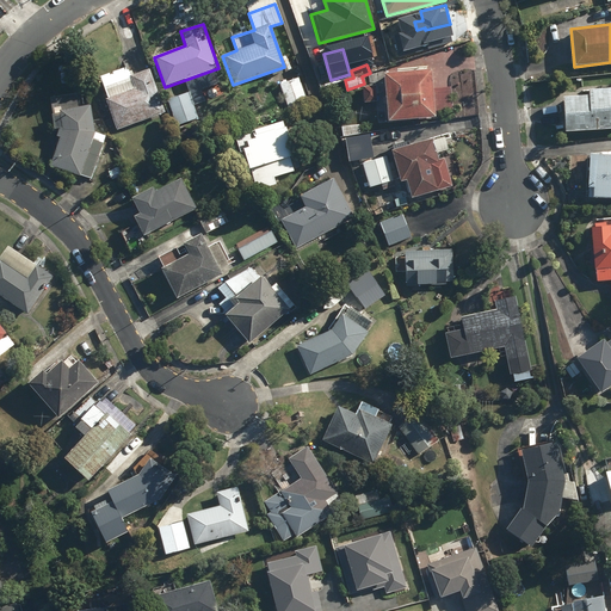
[(127,68),(98,79),(105,99),(103,100),(115,131),(165,112),(148,68),(129,75),(127,68)]
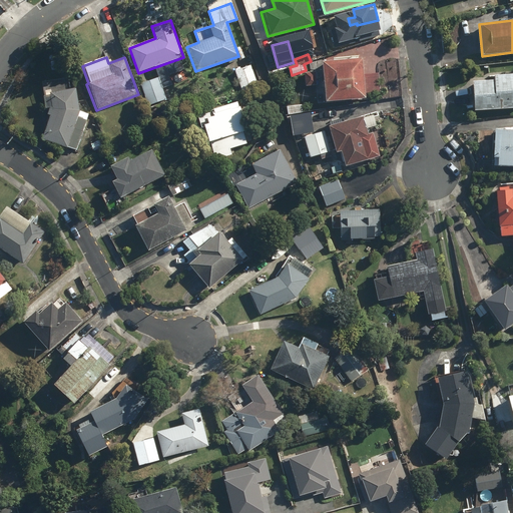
[(363,60),(322,62),(324,100),(364,98),(363,60)]
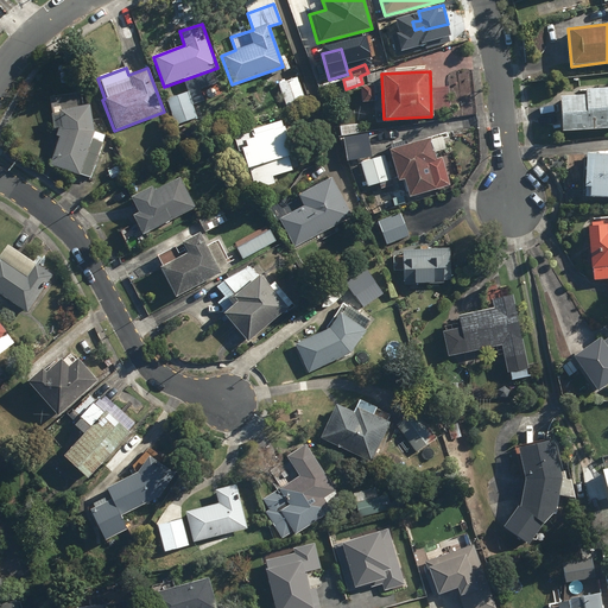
[(305,101),(297,77),(277,84),(285,108),(305,101)]
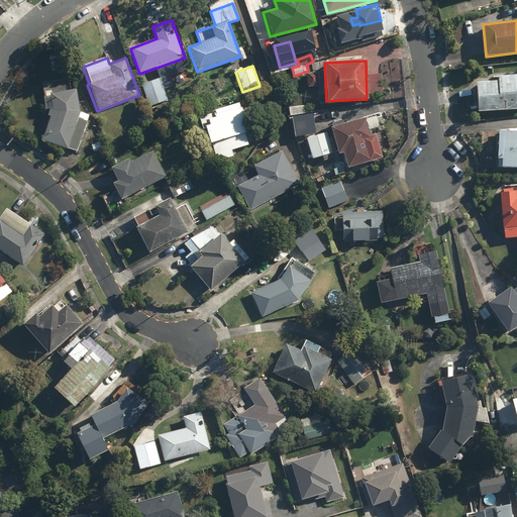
[(316,72),(306,73),(307,88),(317,88),(316,72)]
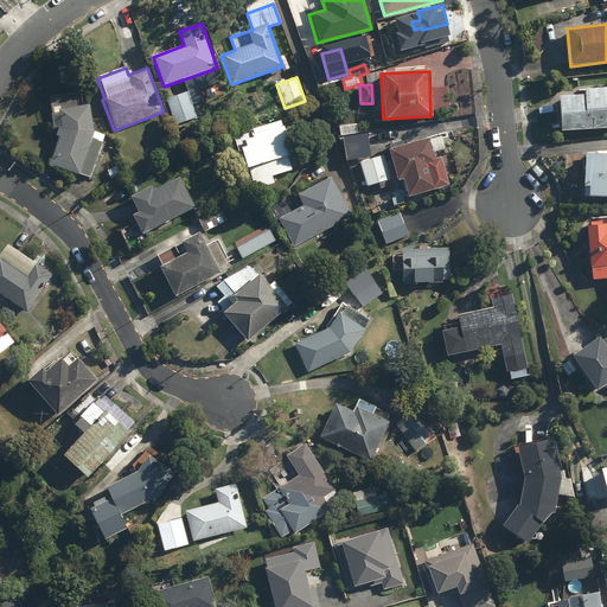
[(211,87),(196,94),(208,121),(223,114),(211,87)]
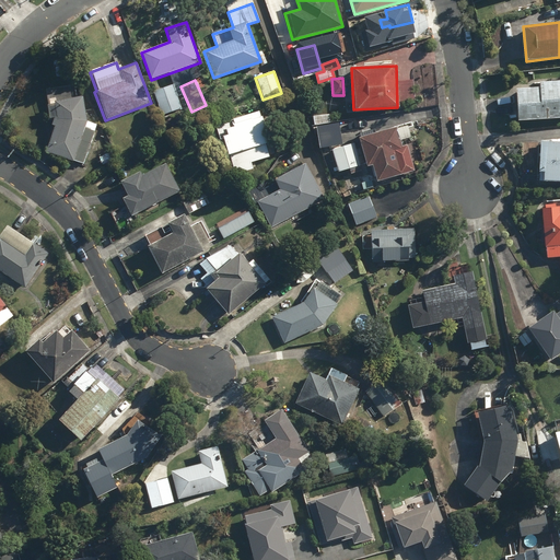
[(538,89),(514,91),(517,121),(559,118),(559,81),(537,83),(538,89)]
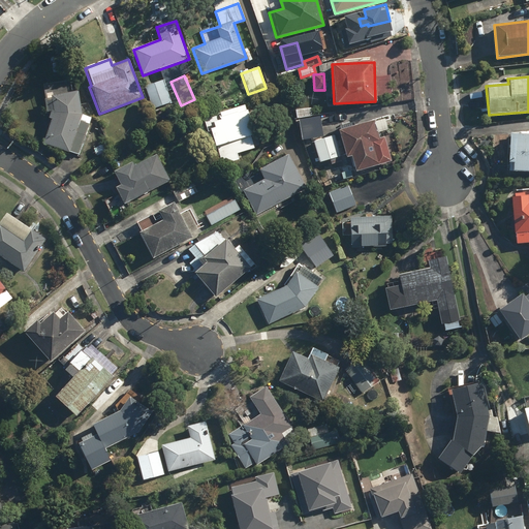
[(75,80),(41,84),(51,120),(43,143),(79,156),(92,119),(81,116),(75,80)]
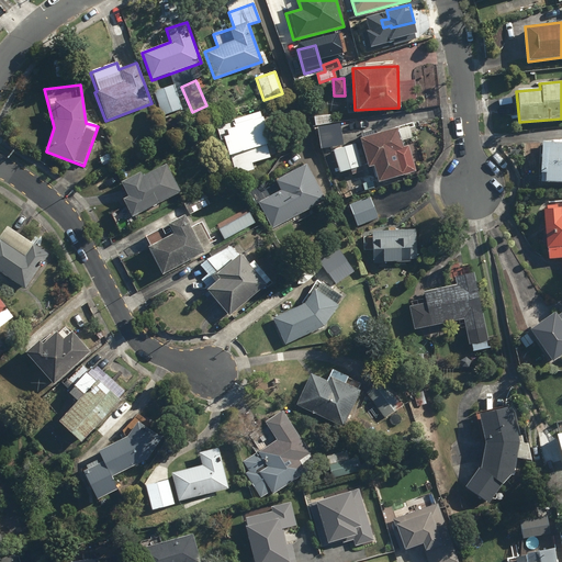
[(173,85),(154,91),(163,116),(182,110),(173,85)]
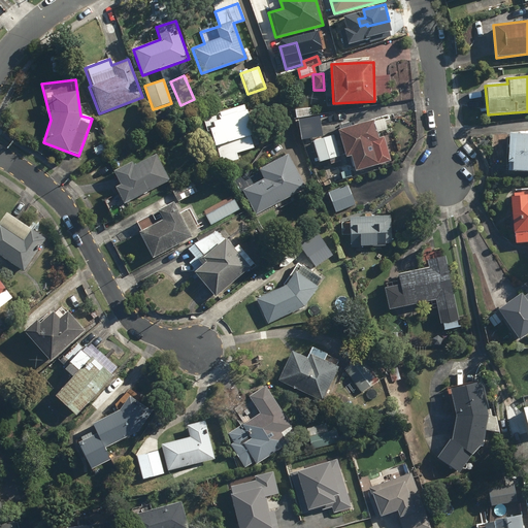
[(244,105),(202,119),(211,146),(216,145),(221,164),(238,159),(236,154),(253,149),(250,135),(254,134),(244,105)]
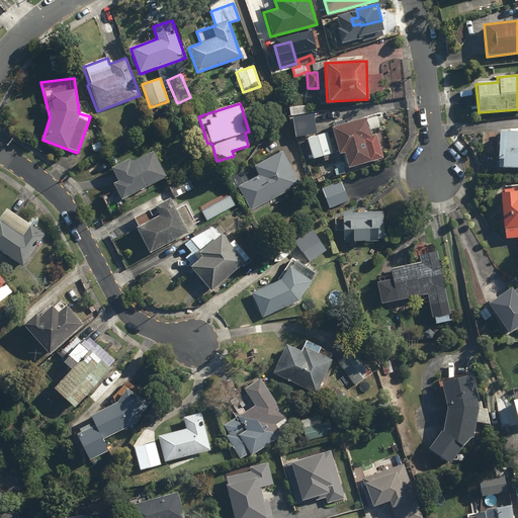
[(304,105),(288,107),(289,116),(305,114),(304,105)]
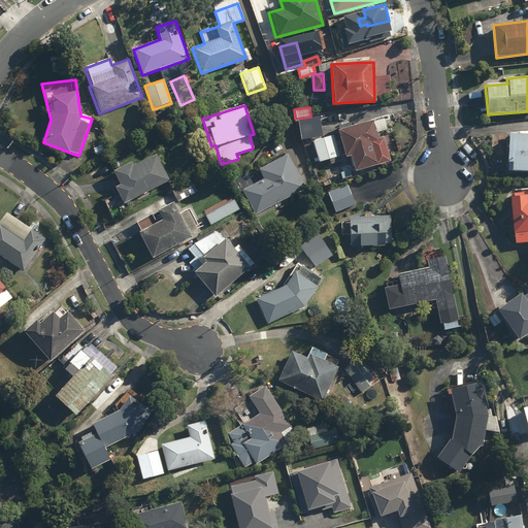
[(373,122),(338,130),(344,158),(352,156),(356,170),(393,162),(387,135),(376,138),(373,122)]
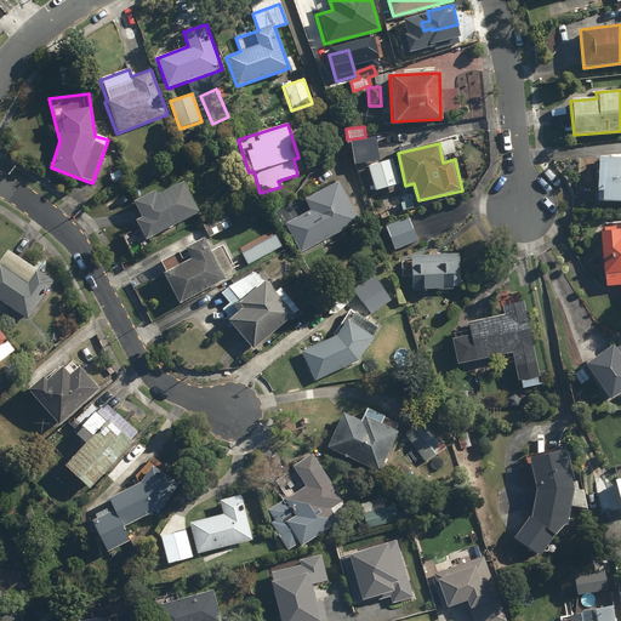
[(620,153),(605,152),(605,157),(597,157),(596,201),(620,201),(620,153)]
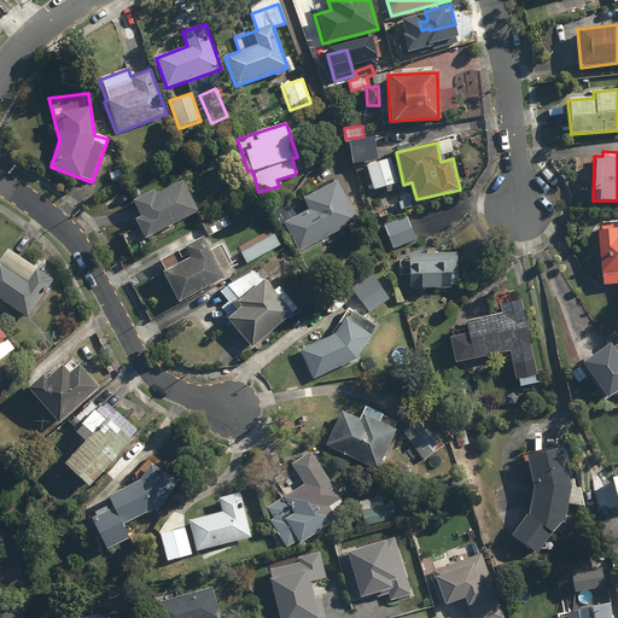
[(391,156),(366,163),(373,190),(398,182),(391,156)]
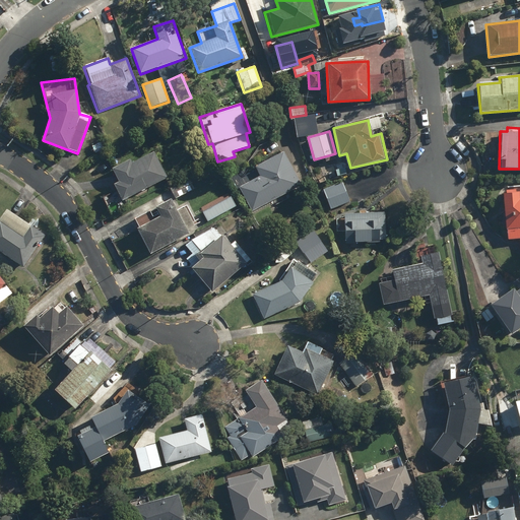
[(130,159),(112,169),(119,182),(114,184),(122,200),(167,178),(153,152),(132,164),(130,159)]
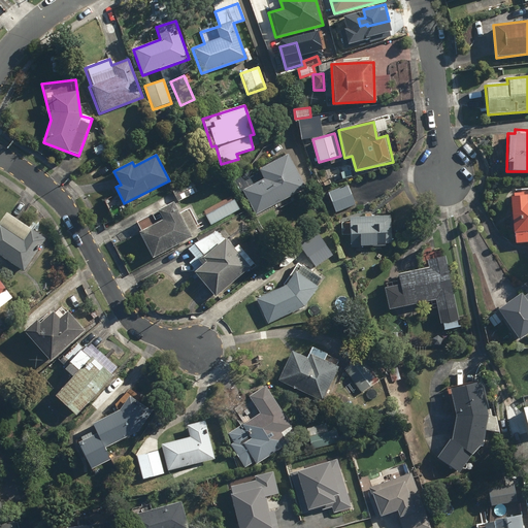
[(263,179),(243,190),(256,213),(303,189),(285,156),(258,170),(263,179)]
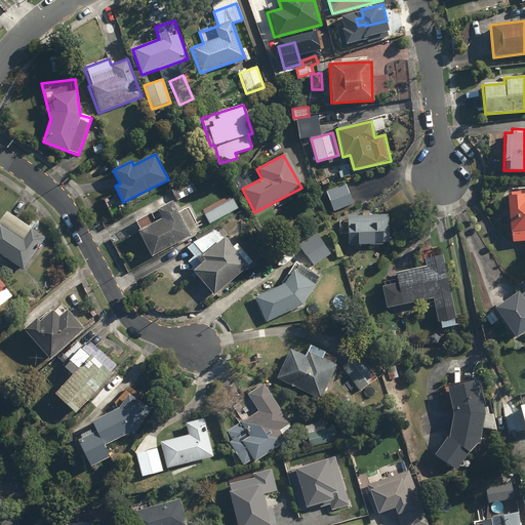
[(345,184),(326,192),(334,212),(353,204),(345,184)]
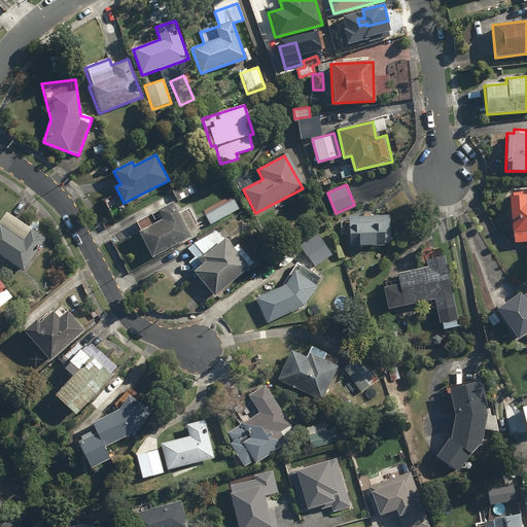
[(508,192),(510,211),(514,243),(526,241),(526,192),(524,194),(524,190),(508,192)]
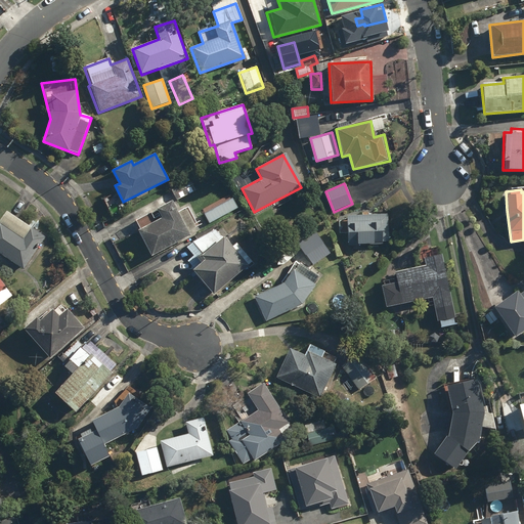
[(135,221),(139,229),(138,230),(151,255),(189,235),(188,233),(199,228),(187,207),(177,212),(171,202),(158,209),(163,217),(156,221),(151,212),(135,221)]
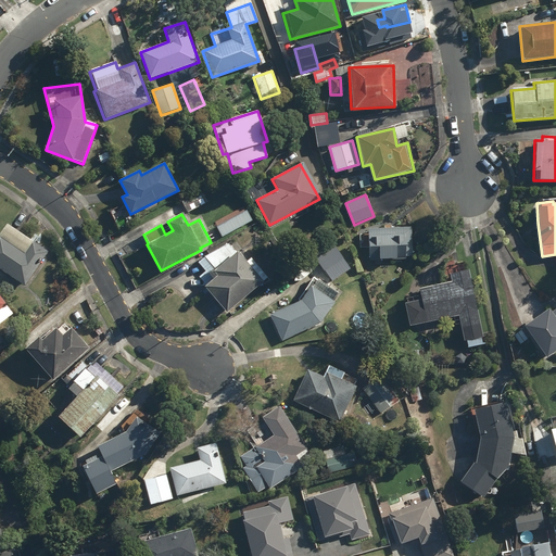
[(47,252),(3,223),(0,228),(0,269),(24,287),(47,252)]
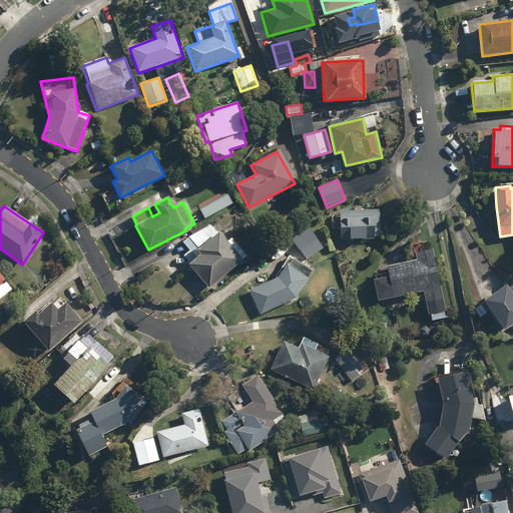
[(380,210),(338,211),(339,219),(332,219),(332,229),(340,228),(340,239),(375,238),(375,233),(381,233),(380,210)]
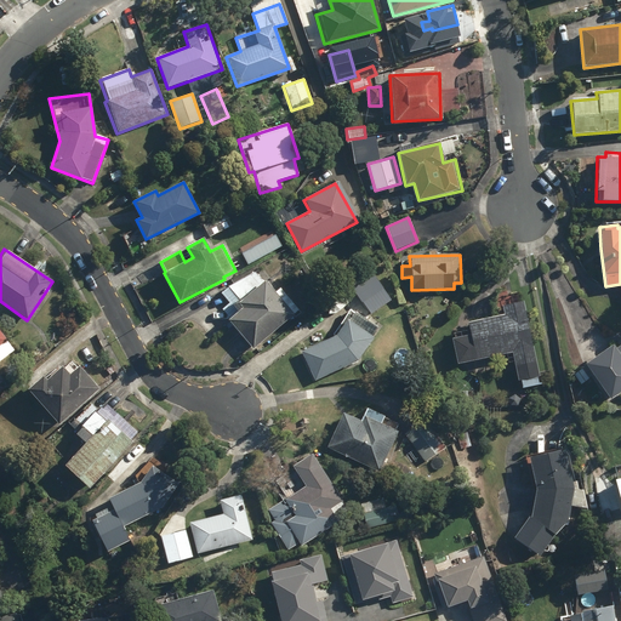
[(380,268),(349,291),(358,303),(362,300),(371,313),(385,303),(377,294),(391,284),(380,268)]
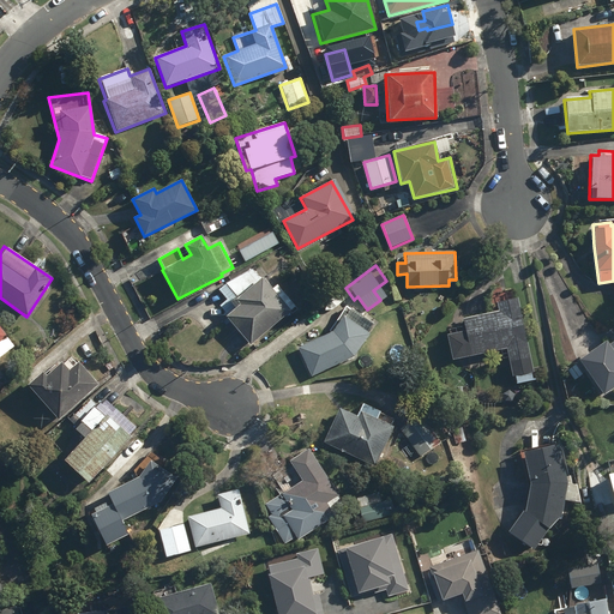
[(271,289),(252,268),(239,278),(235,275),(217,290),(226,300),(220,305),(227,314),(224,317),(251,347),(296,307),(276,284),(271,289)]
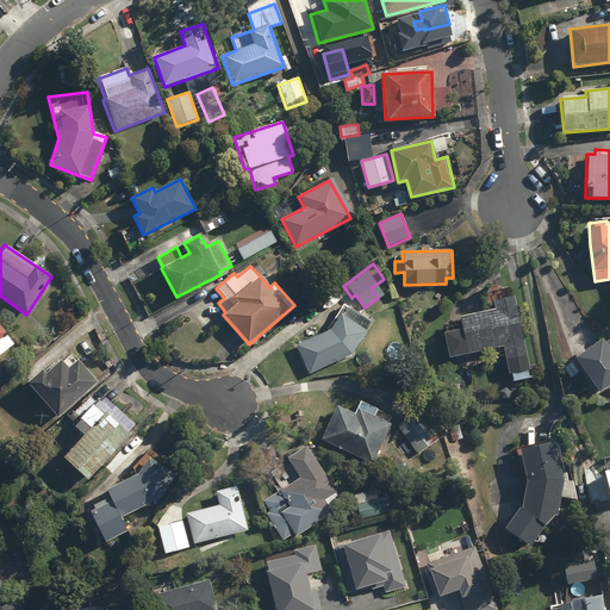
[(530,379),(528,371),(530,369),(512,293),(492,298),(495,310),(459,318),(461,328),(443,332),(449,358),(503,346),(509,374),(511,374),(514,383),(530,379)]
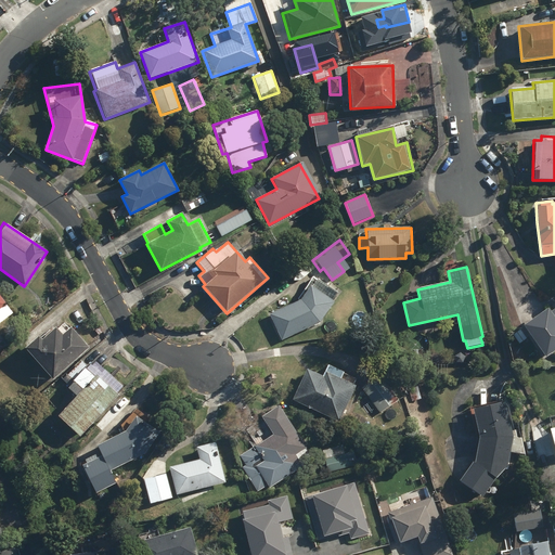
[(313,278),(297,302),(270,314),(281,339),(319,323),(340,294),(313,278)]
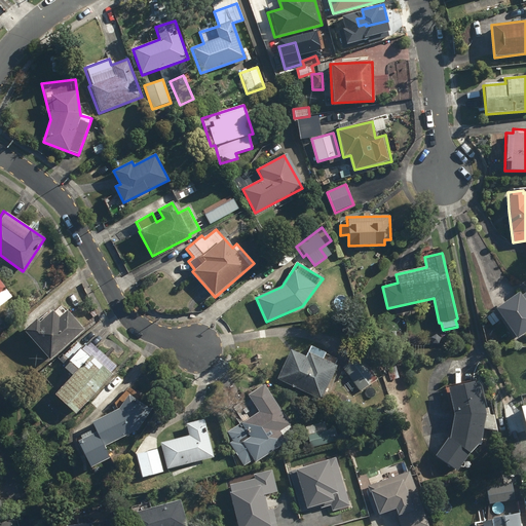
[(0,305),(12,296),(0,280),(0,305)]
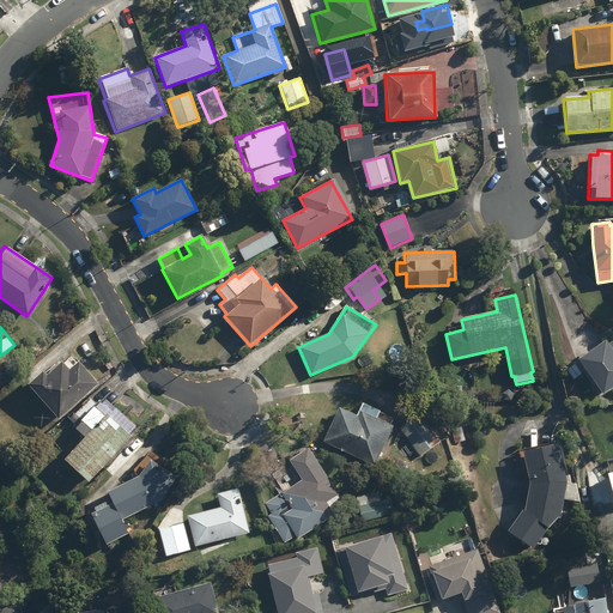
[(605,339),(577,359),(604,396),(612,388),(612,339),(607,344),(605,339)]
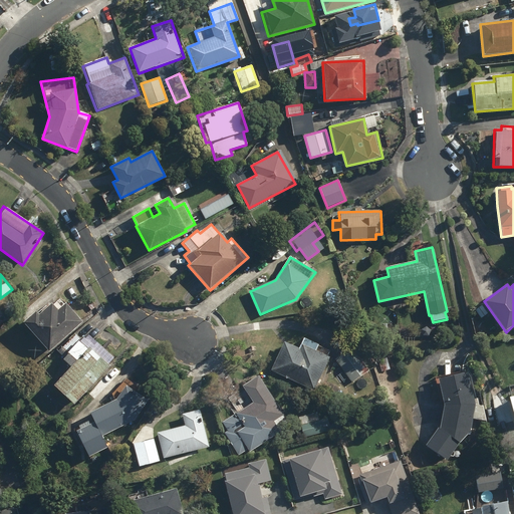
[(81,322),(65,302),(56,310),(50,303),(38,314),(36,312),(22,323),(47,352),(81,322)]
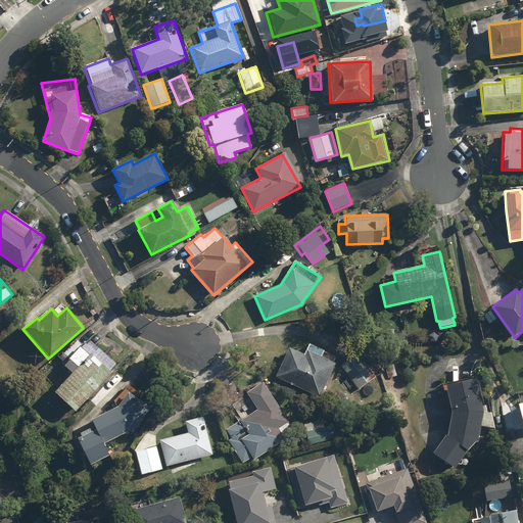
[(490,308),(481,315),(490,327),(498,321),(490,308)]
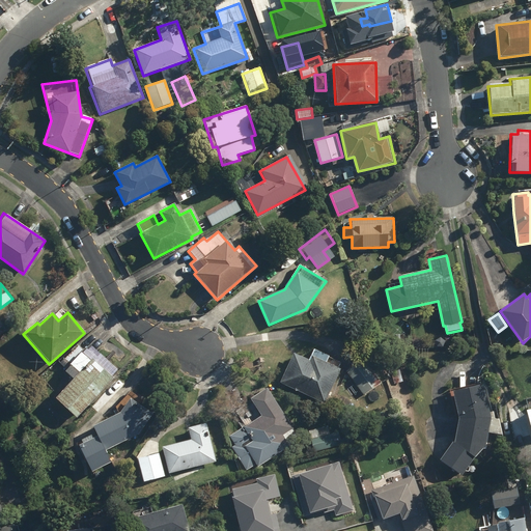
[(82,353),(77,346),(63,360),(68,366),(63,371),(72,380),(90,362),(82,353)]
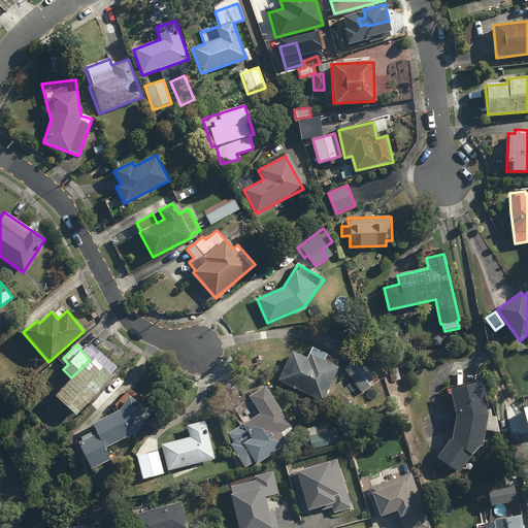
[(307,357),(291,350),(277,382),(323,401),(325,398),(333,378),(338,367),(324,361),(327,354),(311,348),(307,357)]
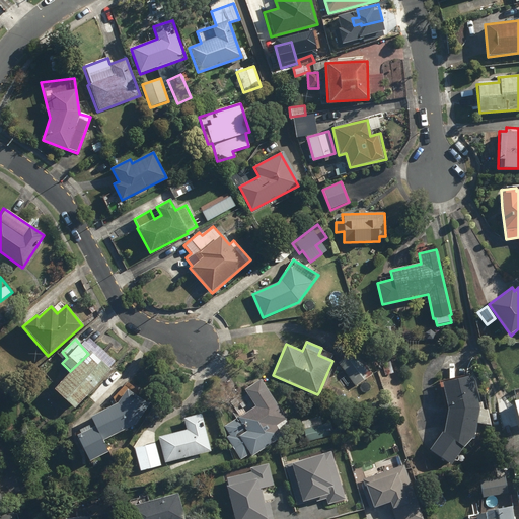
[(374,374),(356,350),(338,364),(347,375),(343,378),(348,383),(351,381),(357,387),(374,374)]
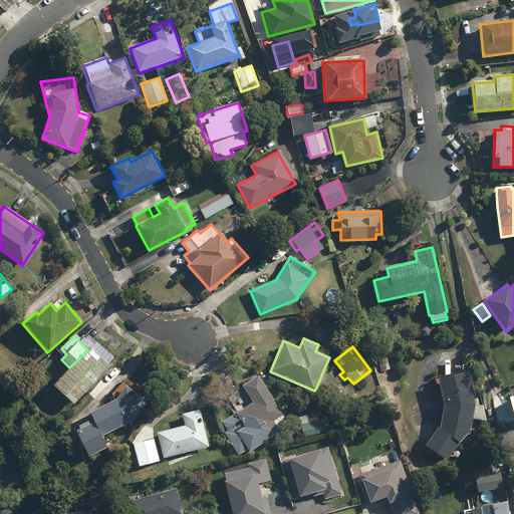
[(89,348),(53,386),(73,405),(109,368),(89,348)]
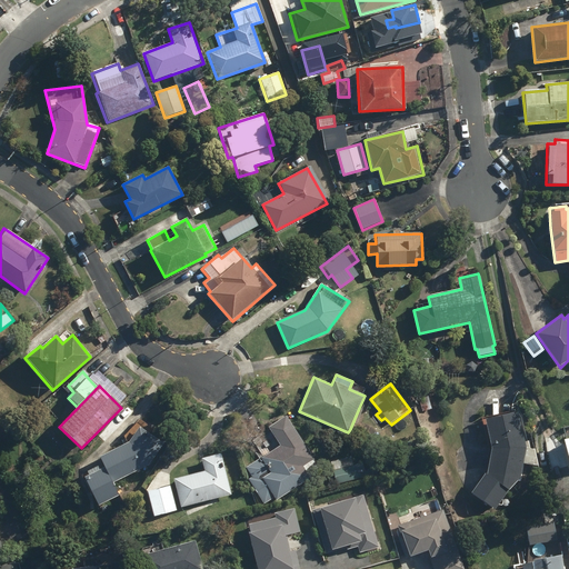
[(369,412),(359,408),(350,429),(359,433),(369,412)]
